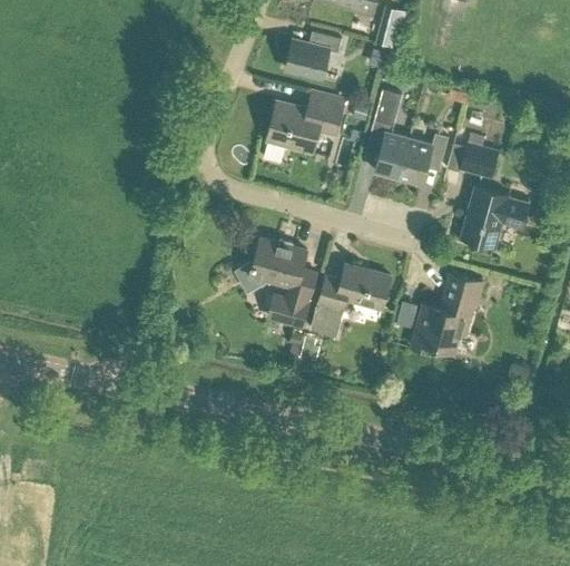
[(320,0),(373,13),(376,0),(320,0)]
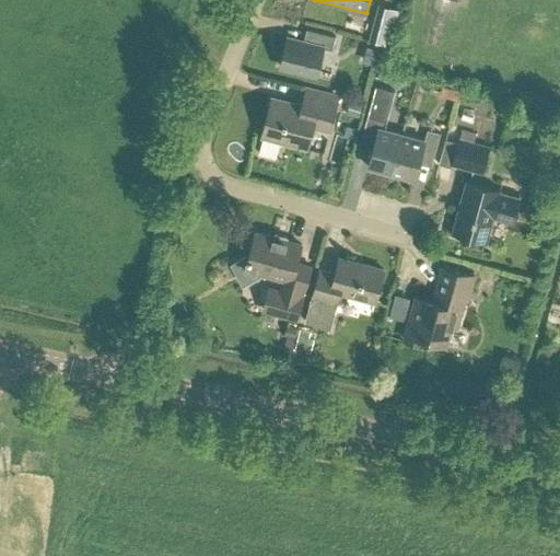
[(375,26),(371,43),(381,45),(391,47),(395,31),(375,26)]
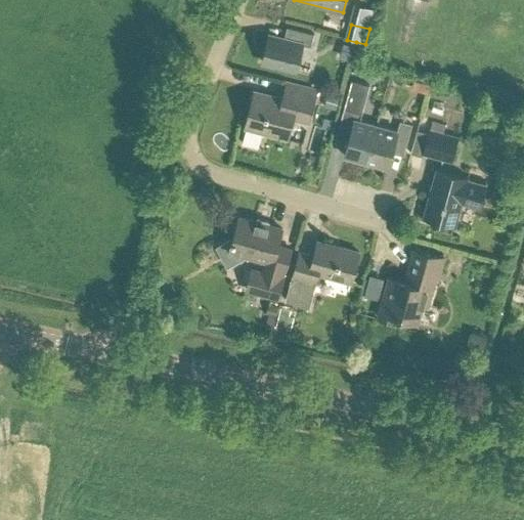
[(312,48),(315,36),(289,29),(285,41),(269,37),(263,62),(298,72),(304,46),(312,48)]
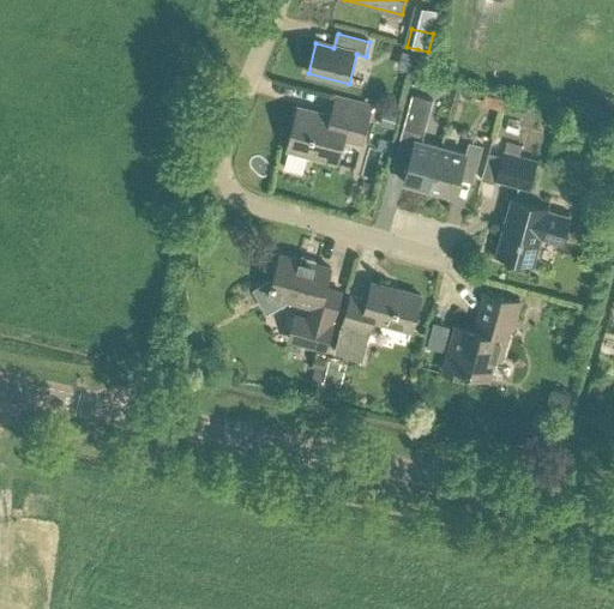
[(416,59),(403,54),(398,70),(411,74),(416,59)]
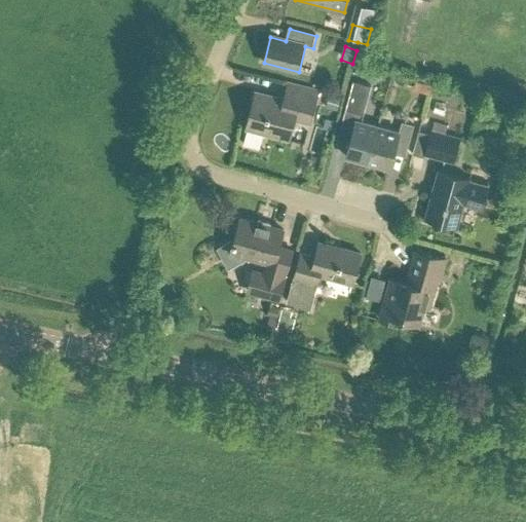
[(346,157),(368,163),(378,126),(364,122),(373,88),(353,83),(339,140),(350,143),(346,157)]
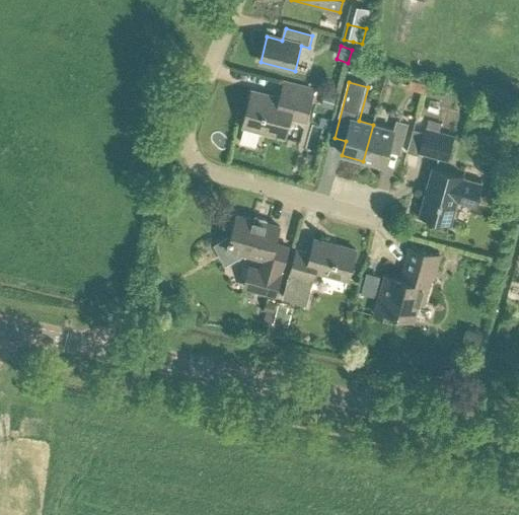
[(306,124),(314,91),(284,83),(280,98),(252,91),(243,129),(286,140),(291,120),(306,124)]
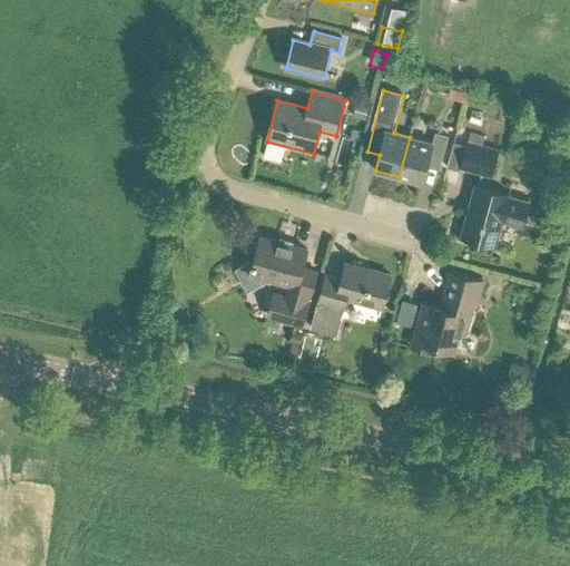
[(410,137),(399,177),(423,184),(426,168),(440,172),(449,137),(435,133),(433,144),(410,137)]
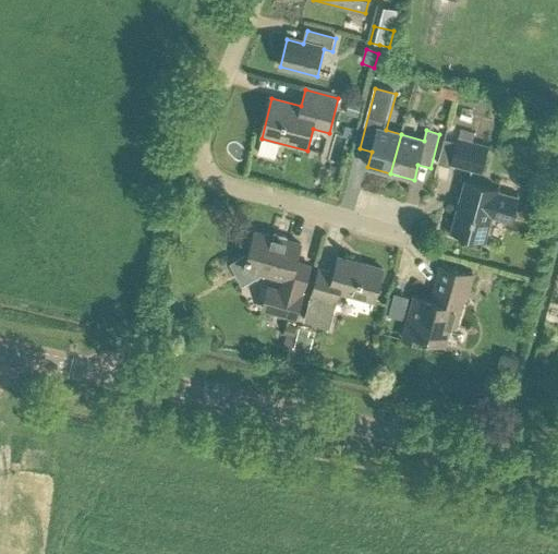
[(472,144),(473,135),(459,132),(457,140),(472,144)]
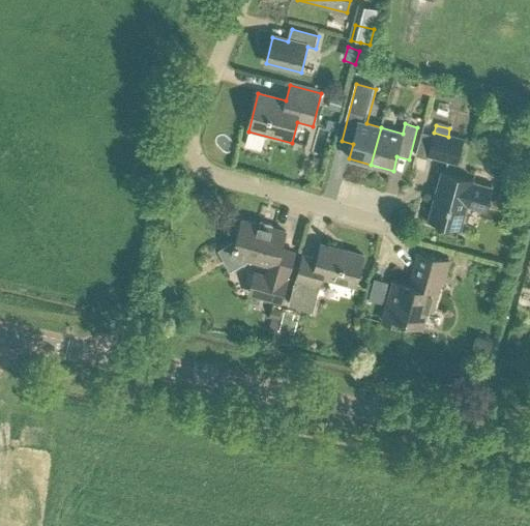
[(458,168),(465,142),(434,134),(428,159),(458,168)]
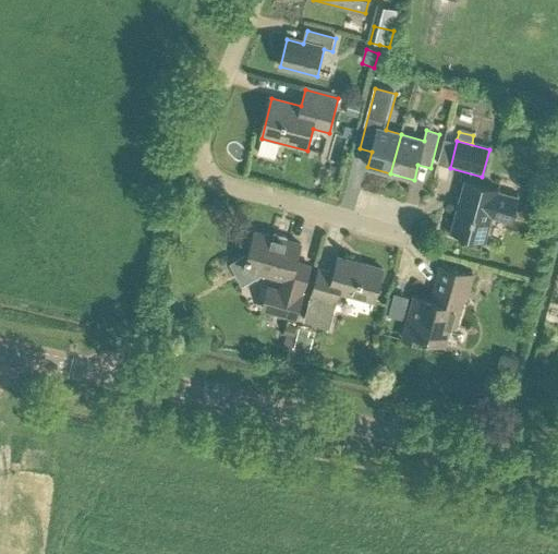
[(510,223),(517,197),(498,193),(498,192),(464,182),(451,233),(485,242),(492,217),(510,223)]
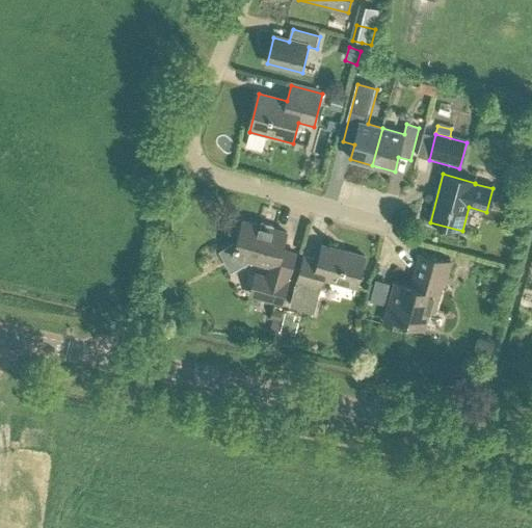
[(261,227),(243,221),(237,244),(222,253),(232,270),(249,261),(272,267),(269,278),(256,274),(249,298),(283,308),(289,284),(297,255),(283,251),(287,234),(271,230),(272,227),(262,223),(261,227)]
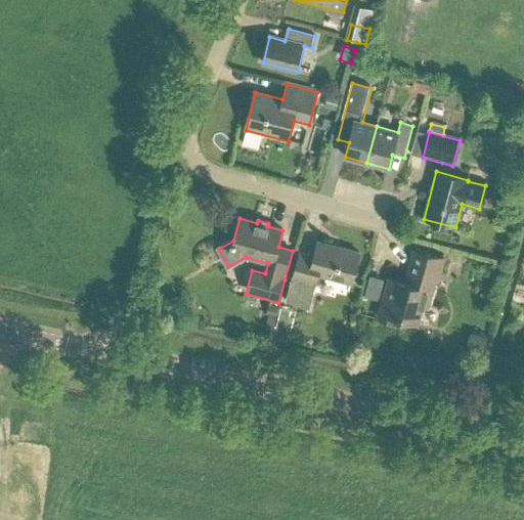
[(351,285),(359,254),(317,243),(313,258),(300,255),(287,303),(309,309),(318,275),(351,285)]
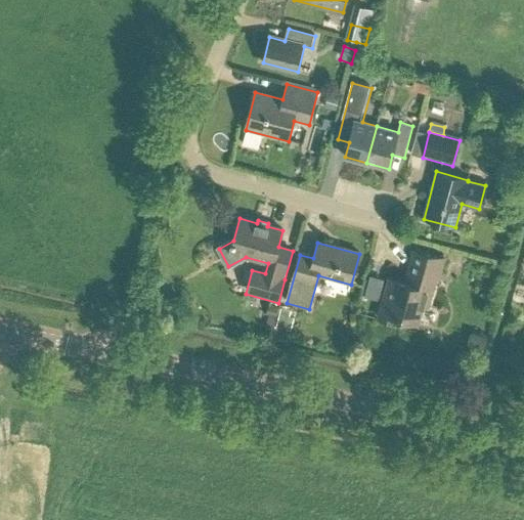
[(439,282),(445,260),(416,252),(406,283),(390,278),(379,318),(400,325),(402,318),(419,323),(424,306),(430,307),(437,280),(439,282)]
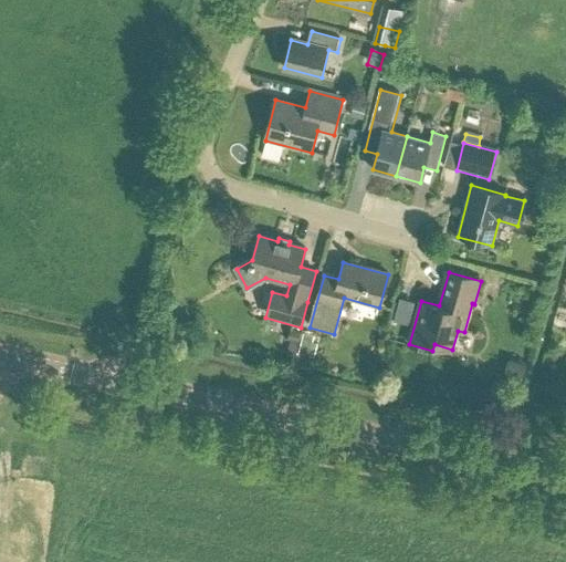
[(287,342),(299,346),(302,334),(291,330),(287,342)]
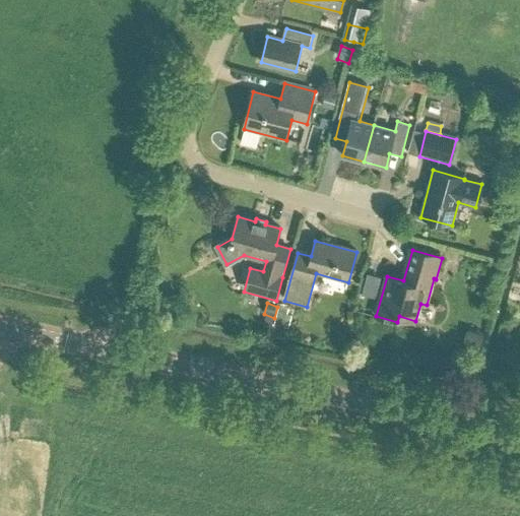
[(279,308),(274,326),(288,330),(291,317),(286,315),(288,310),(279,308)]
